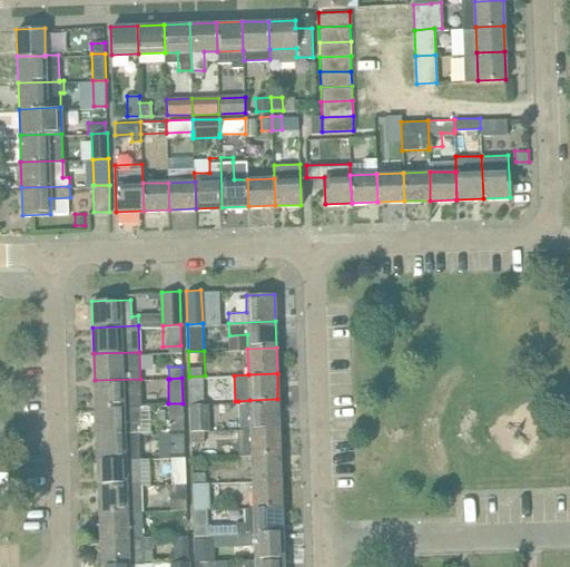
[(188,402),(202,402),(200,378),(187,378),(188,402)]
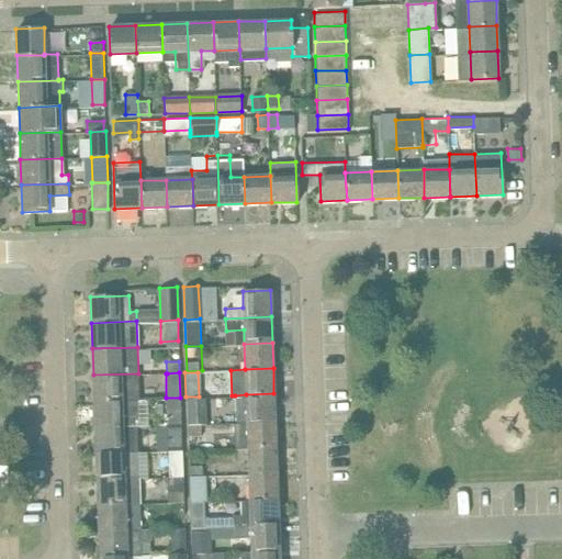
[(139,399),(138,373),(93,375),(93,400),(139,399)]
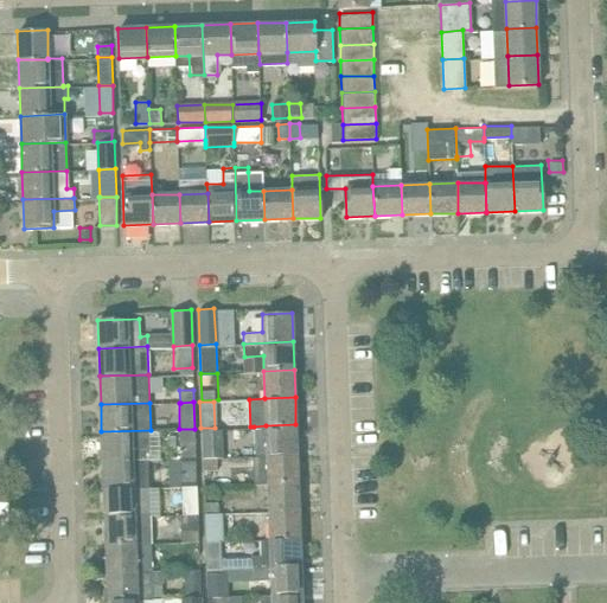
[(296,453),(295,424),(266,425),(254,427),(254,454),(267,454),(296,453)]
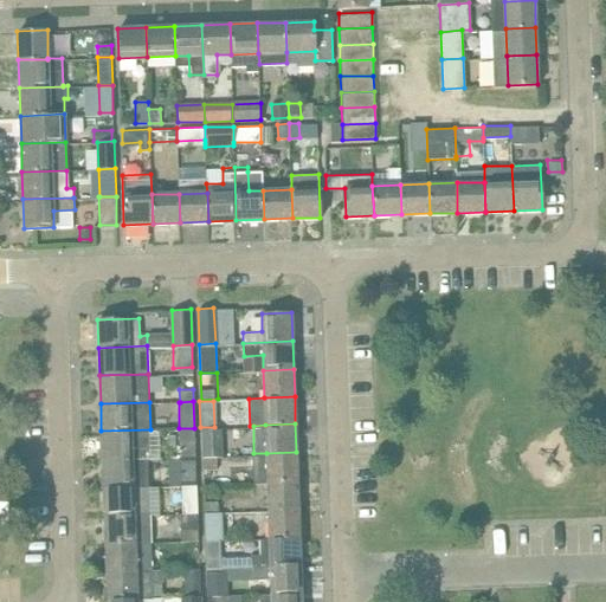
[(216,454),(214,427),(200,427),(201,454),(216,454)]
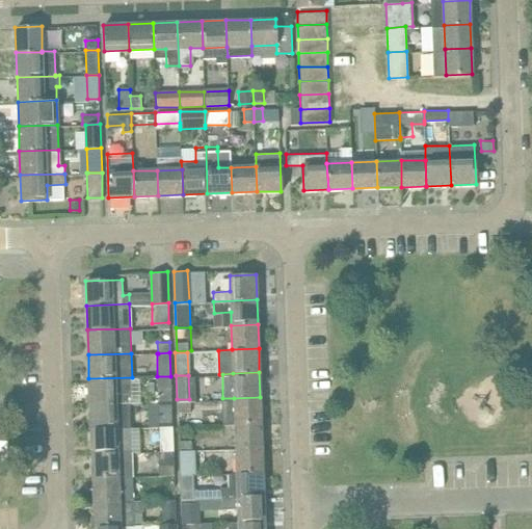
[(170,376),(157,376),(158,400),(171,400),(170,376)]
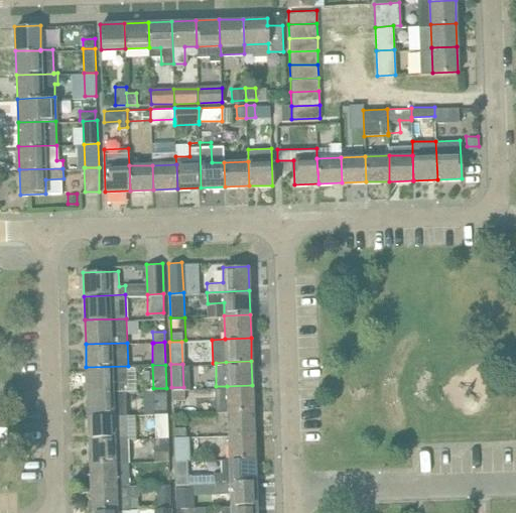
[(128,366),(86,367),(87,391),(129,390),(128,366)]
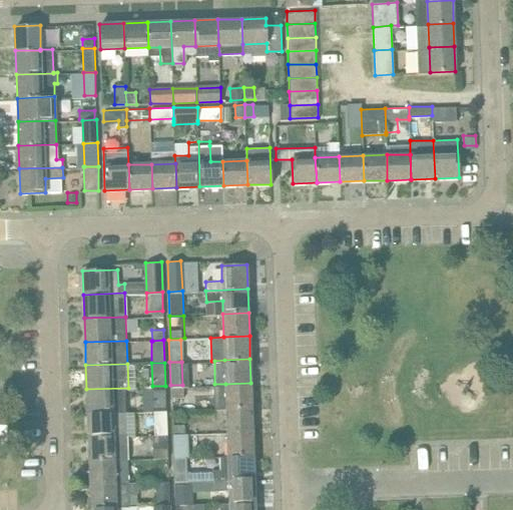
[(250,383),(225,384),(225,408),(251,407),(250,383)]
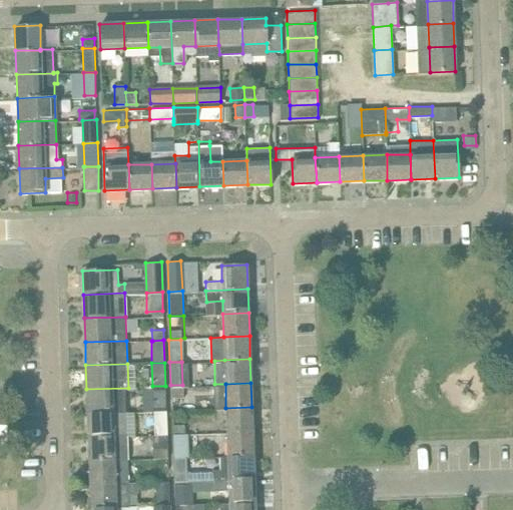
[(171,386),(171,397),(183,397),(183,385),(171,386)]
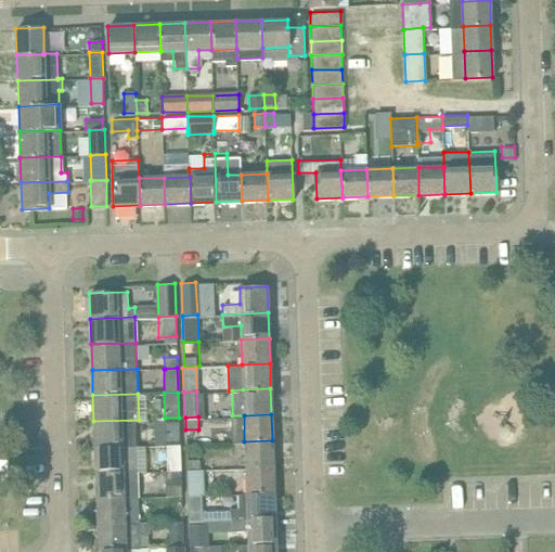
[(180,444),(179,418),(165,418),(166,445),(180,444)]
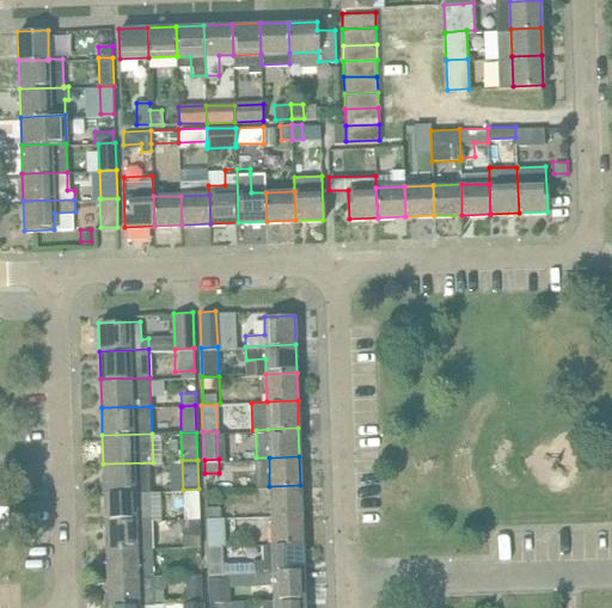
[(269,486),(269,460),(255,460),(256,486),(269,486)]
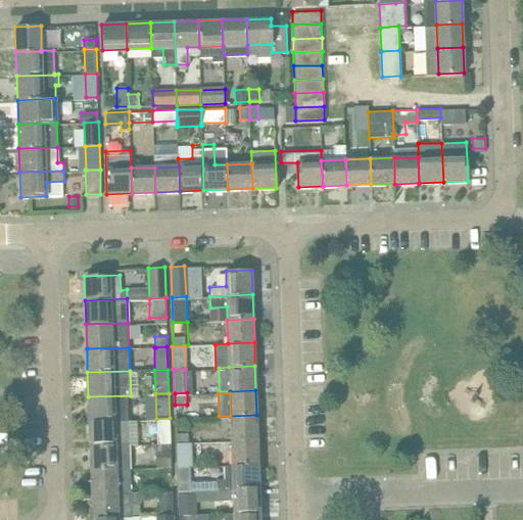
[(141,395),(131,395),(88,396),(89,421),(128,420),(142,419),(141,395)]
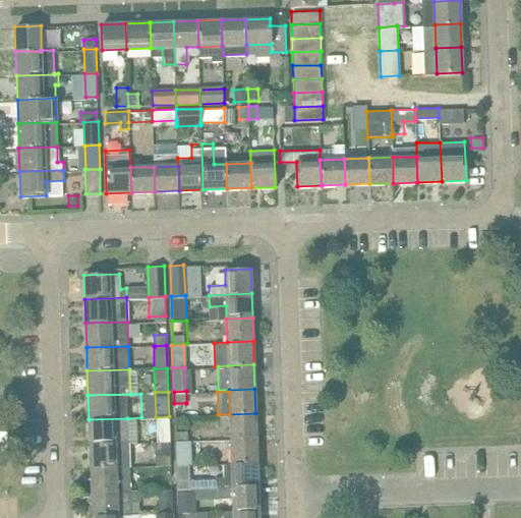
[(255,413),(229,414),(230,438),(256,437),(255,413)]
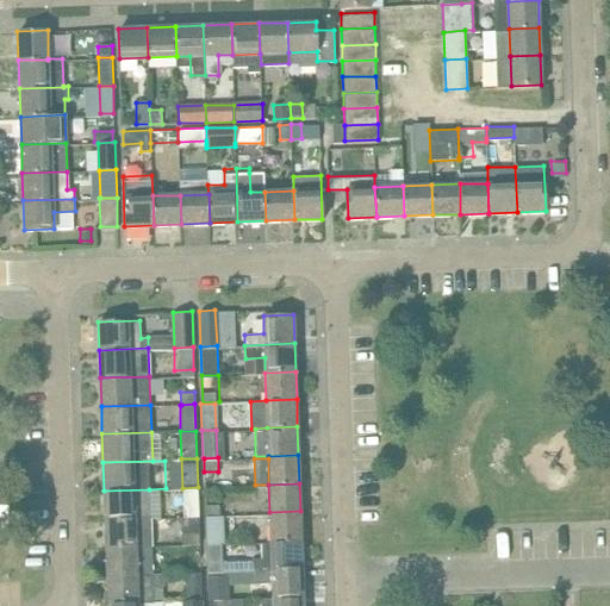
[(199,514),(198,487),(182,488),(184,516),(199,514)]
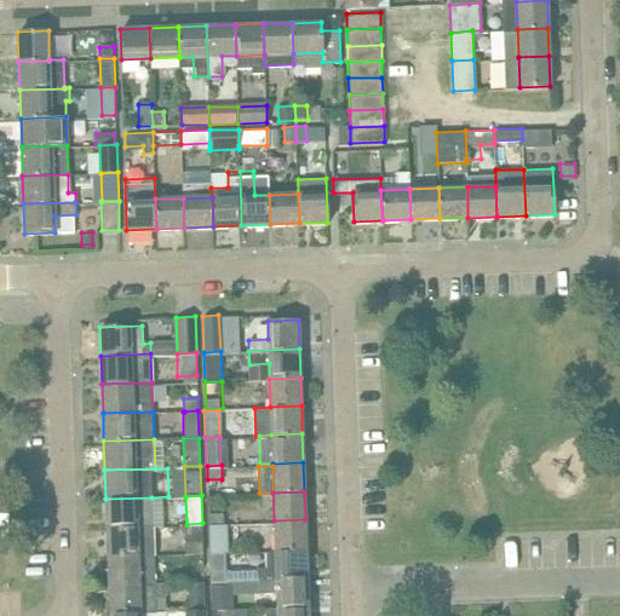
[(153,525),(151,498),(105,499),(107,528),(153,525)]
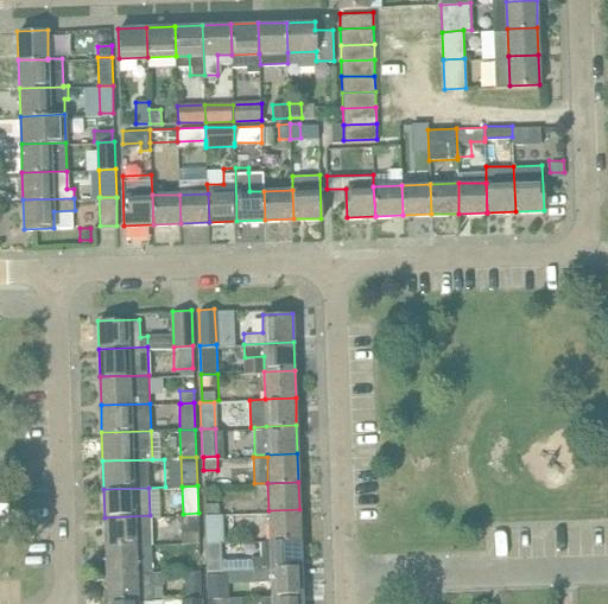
[(203,513),(217,513),(217,502),(203,503),(203,513)]
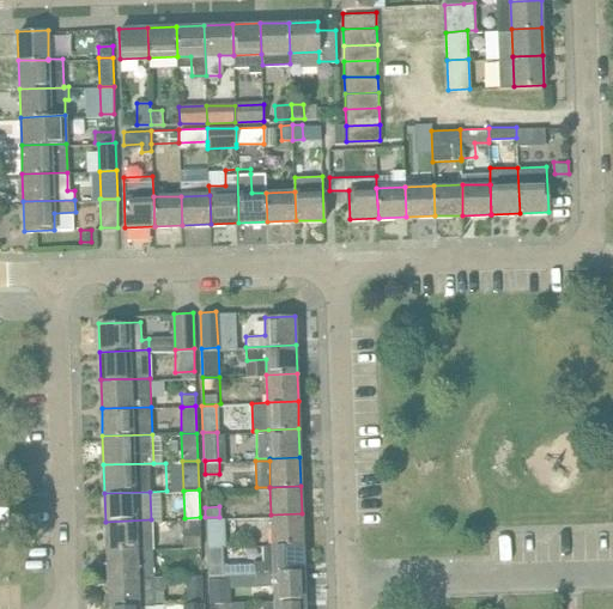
[(302,513),(271,515),(272,543),(303,542),(302,513)]
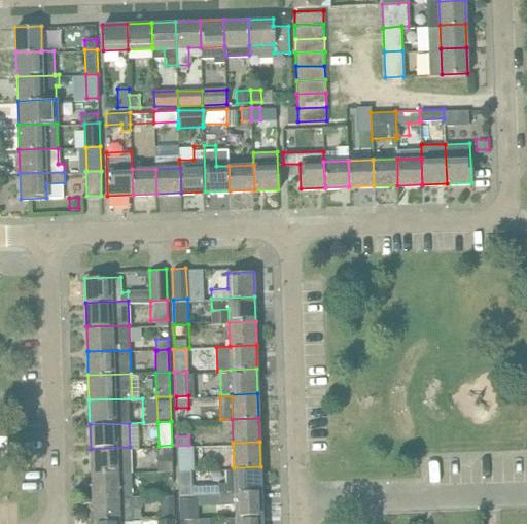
[(172,469),(172,445),(159,446),(160,469),(172,469)]
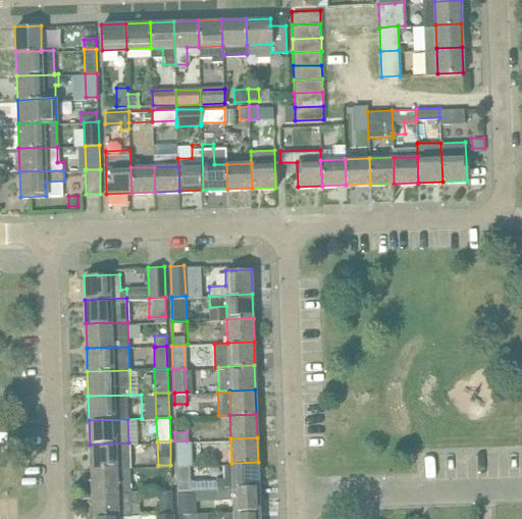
[(187,440),(174,440),(175,465),(189,465),(192,465),(191,440),(187,440)]
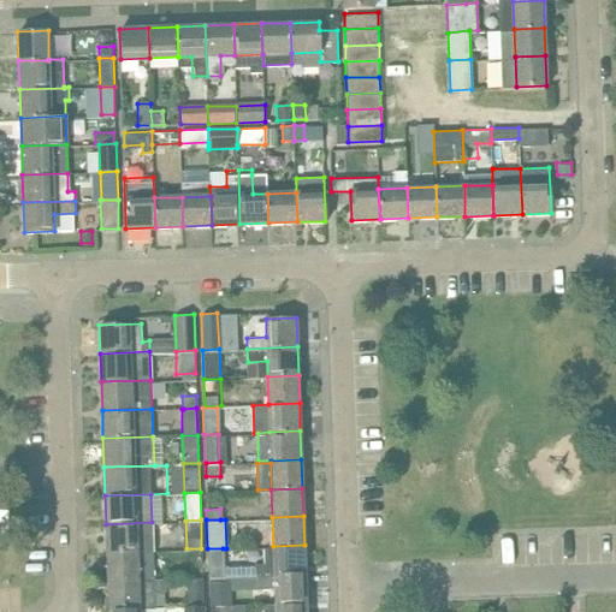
[(153,551),(152,522),(106,524),(107,552),(153,551)]
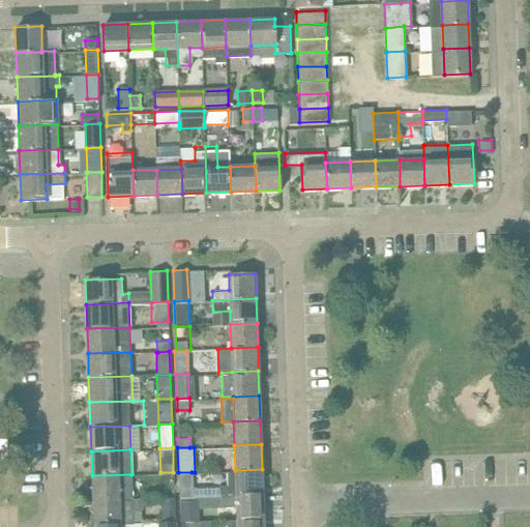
[(262,469),(235,470),(228,470),(228,482),(219,482),(221,495),(263,493),(262,469)]
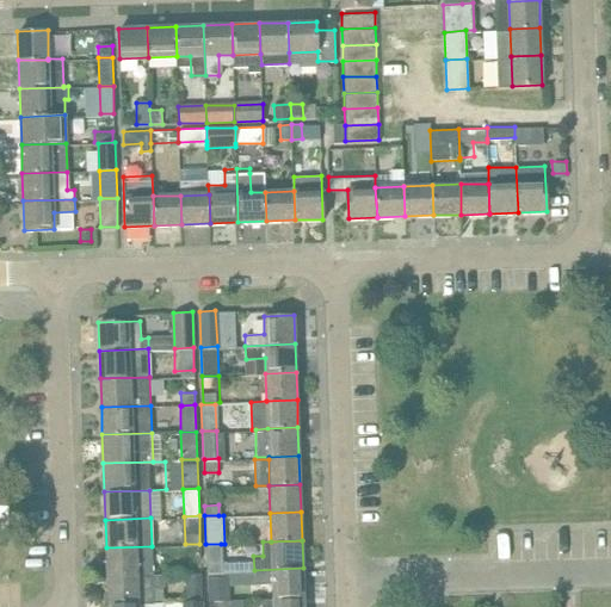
[(254,570),(253,556),(222,557),(221,544),(205,544),(207,571),(245,570),(254,570)]
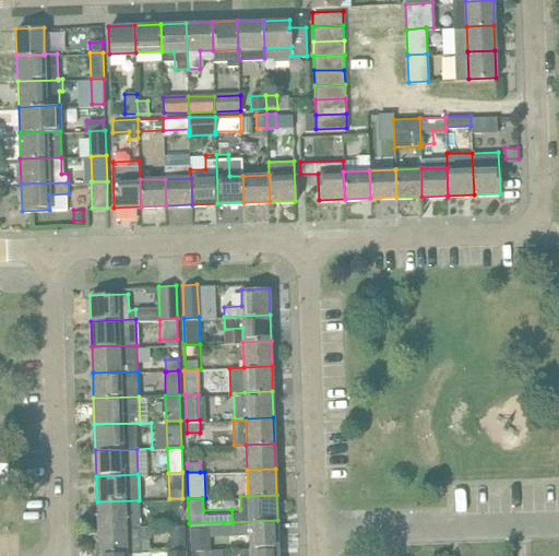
[(140,525),(139,500),(97,501),(98,527),(140,525)]
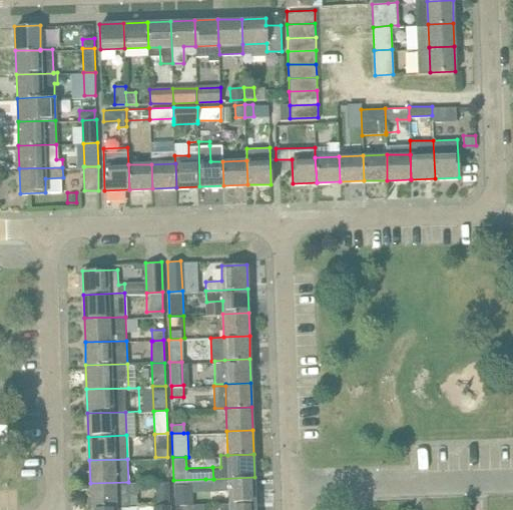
[(254,501),(254,477),(213,479),(213,488),(228,487),(228,501),(254,501)]
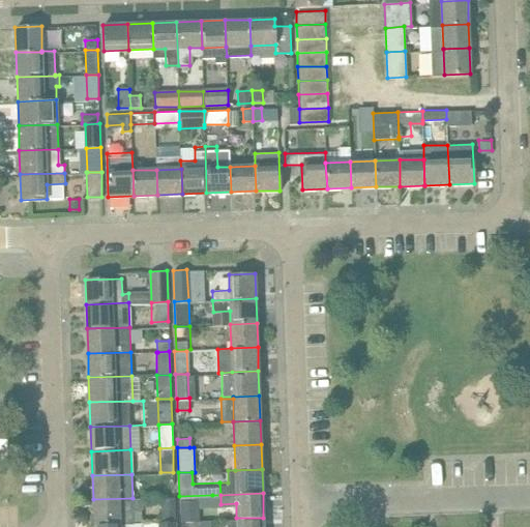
[(174,496),(160,497),(162,521),(175,521),(174,496)]
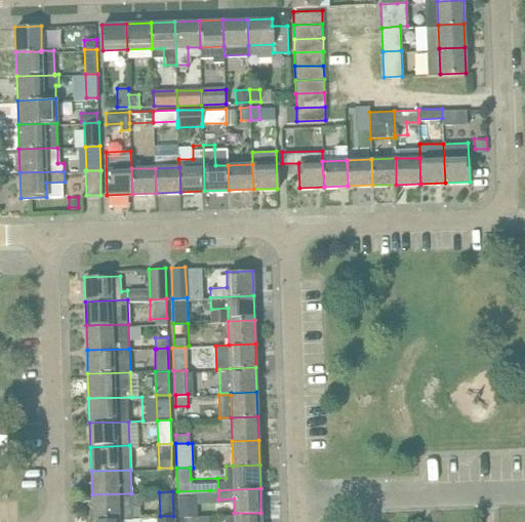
[(139,492),(131,493),(92,494),(92,519),(132,517),(131,505),(140,505),(139,492)]
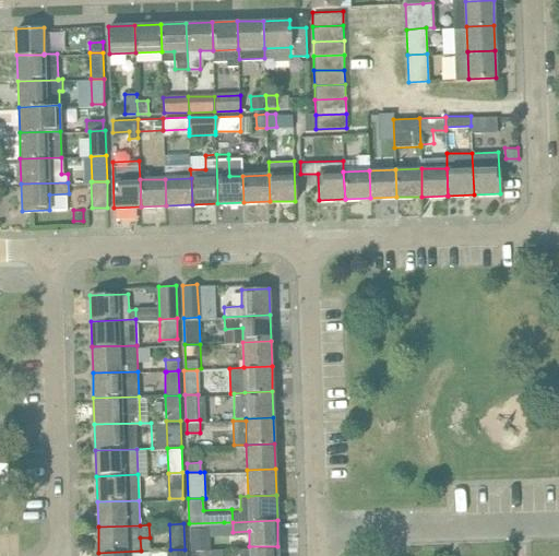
[(210,528),(191,529),(191,549),(210,548),(210,535),(210,528)]
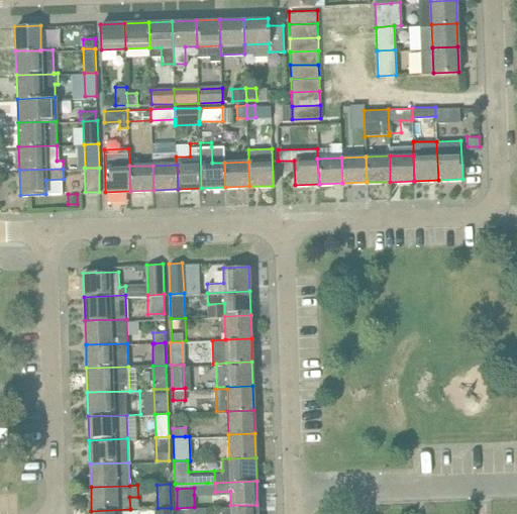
[(256,513),(256,505),(230,505),(230,513),(256,513)]
